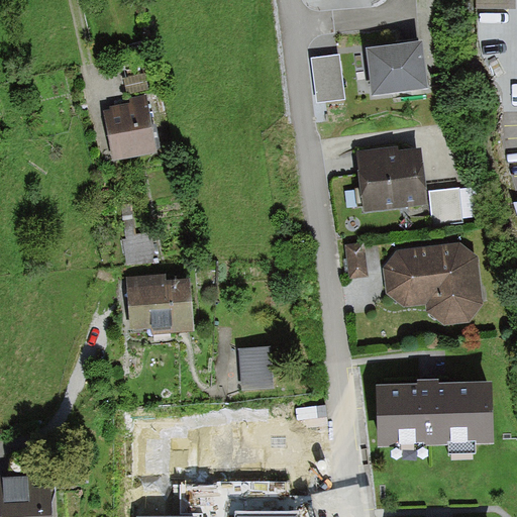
[(423,39),(366,47),(368,65),(371,94),(429,87),(423,39)]
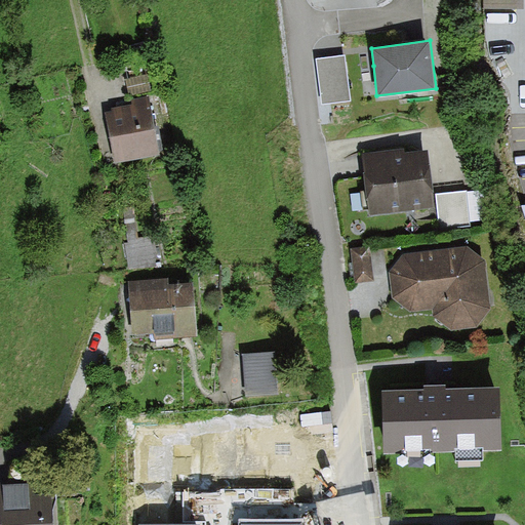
[(345,55),(317,58),(322,104),(350,99),(345,55)]
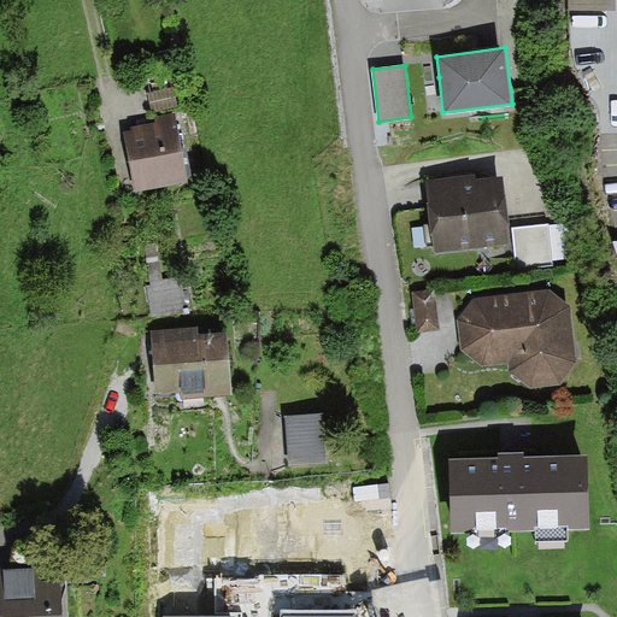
[(152,112),(178,106),(175,87),(147,93),(152,112)]
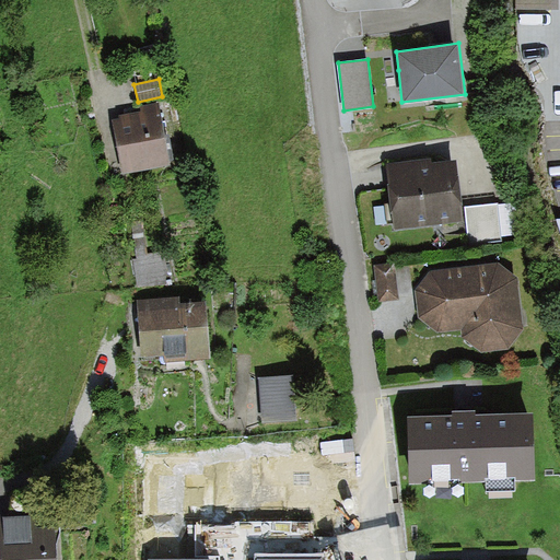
[(159,104),(139,107),(139,112),(120,115),(120,119),(115,120),(124,172),(168,164),(159,104)]
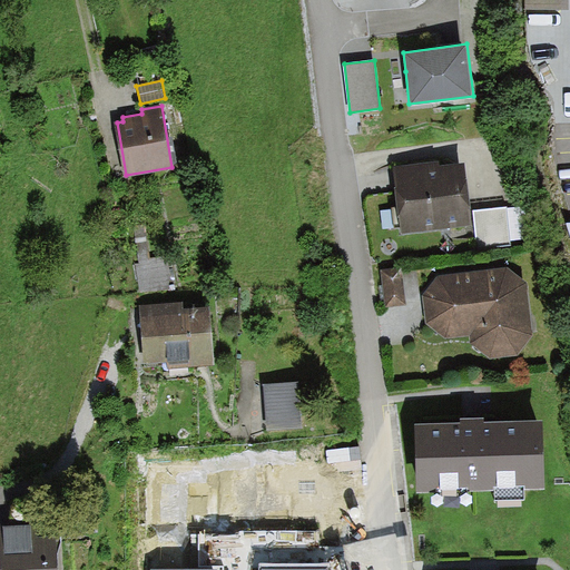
[(401,234),(471,225),(463,164),(439,167),(439,161),(392,167),(396,207),(391,208),(393,225),(400,224),(401,234)]
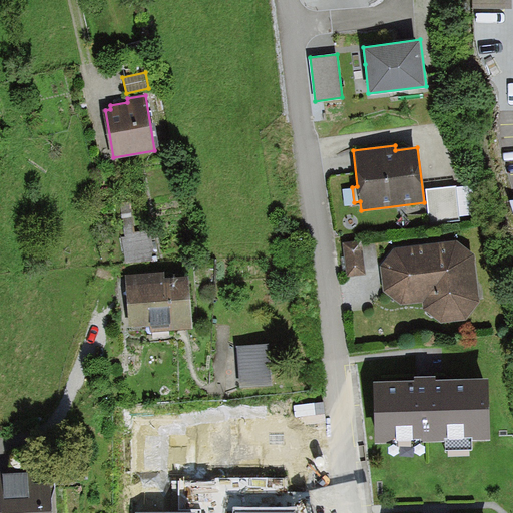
[(458,222),(455,187),(426,189),(429,224),(458,222)]
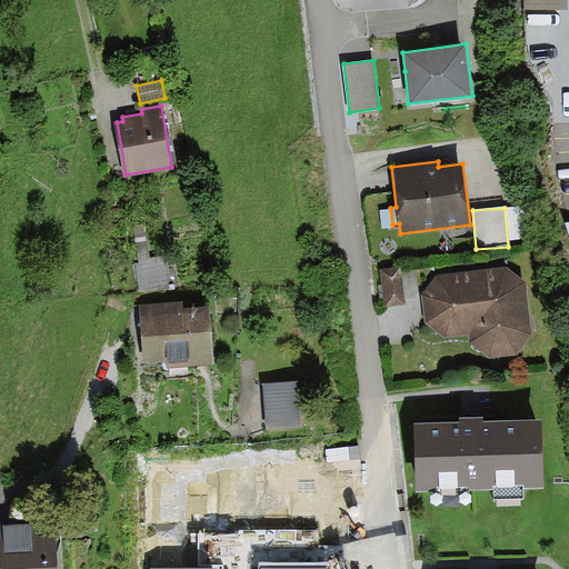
[(143,218),(132,220),(139,262),(133,263),(138,292),(170,288),(166,256),(150,258),(143,218)]
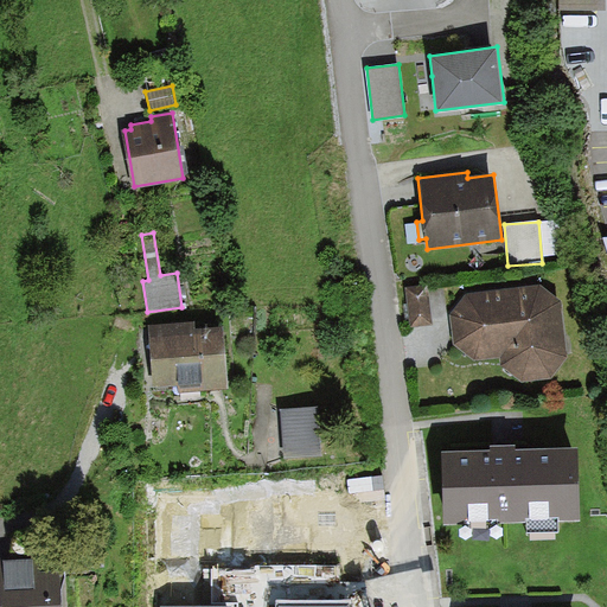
[(428,282),(406,286),(410,327),(433,325),(428,282)]
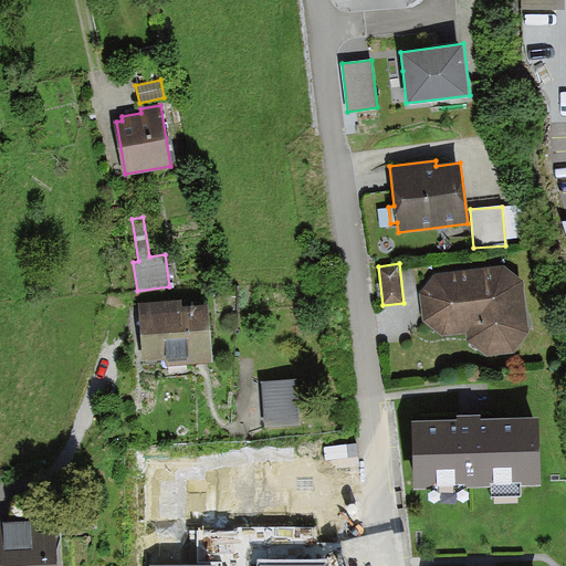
[(435,274),(420,294),(423,320),(442,336),(467,334),(467,341),(488,356),(514,353),(530,333),(524,280),(503,265),(435,274)]
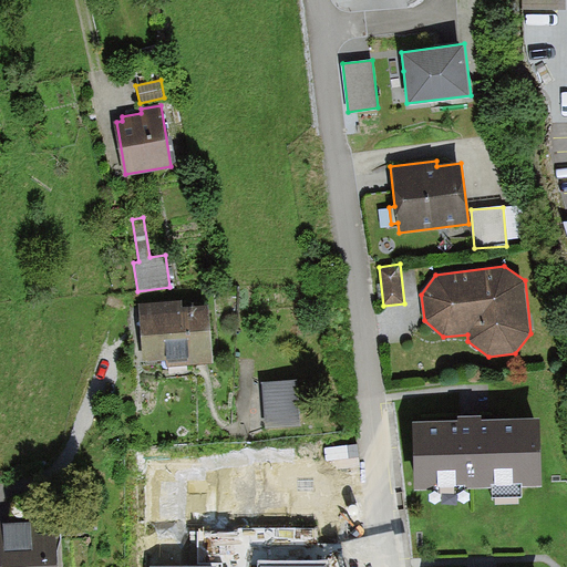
[(141,362),(167,361),(167,366),(210,363),(208,309),(181,310),(181,302),(137,305),(141,362)]
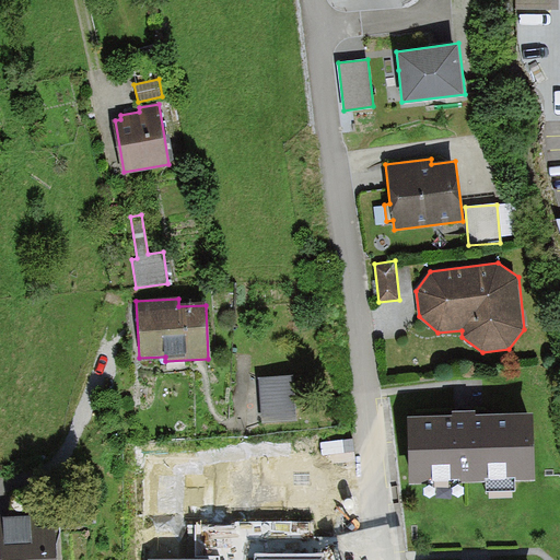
[(291,377),(259,378),(261,421),(293,419),(291,377)]
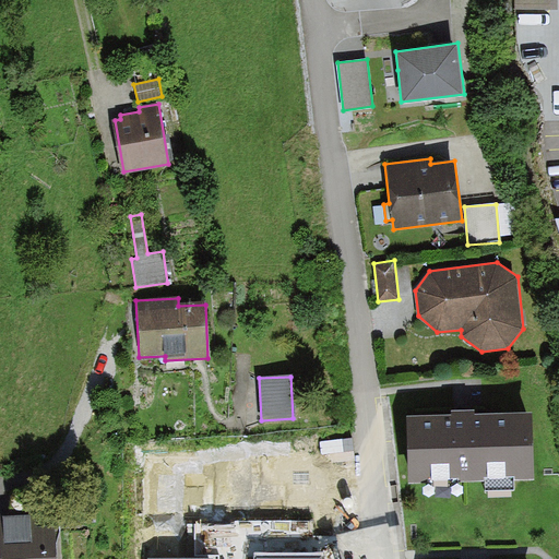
[(533,411),(411,414),(413,482),(535,478),(533,411)]
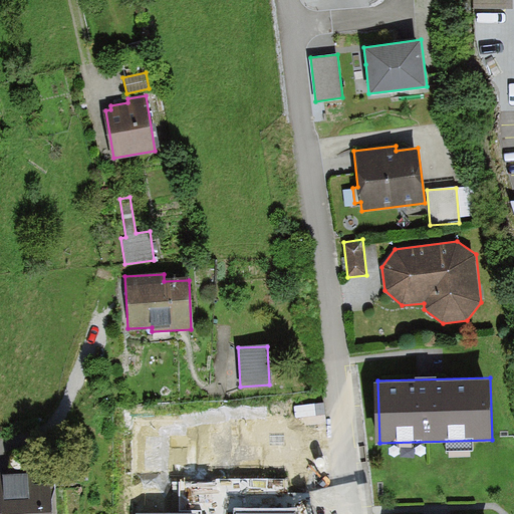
[(149,421),(136,422),(138,475),(181,473),(182,501),(211,500),(208,427),(196,427),(196,420),(149,421)]
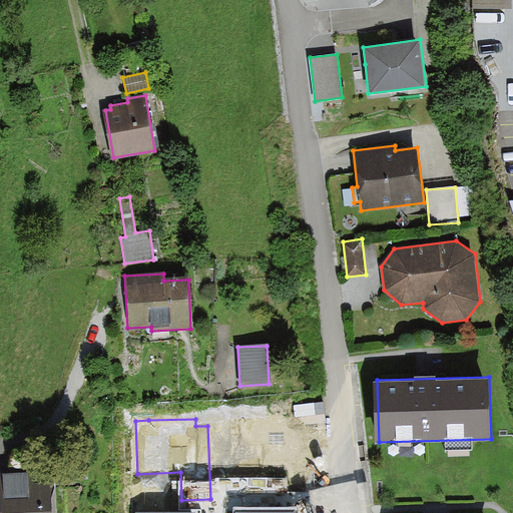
[(0,471),(0,480),(1,512),(51,512),(50,470),(0,471)]
